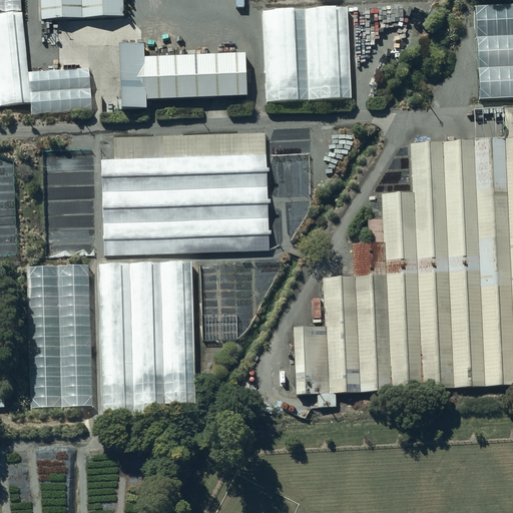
[(0,0),(0,11),(21,11),(20,0),(0,0)]
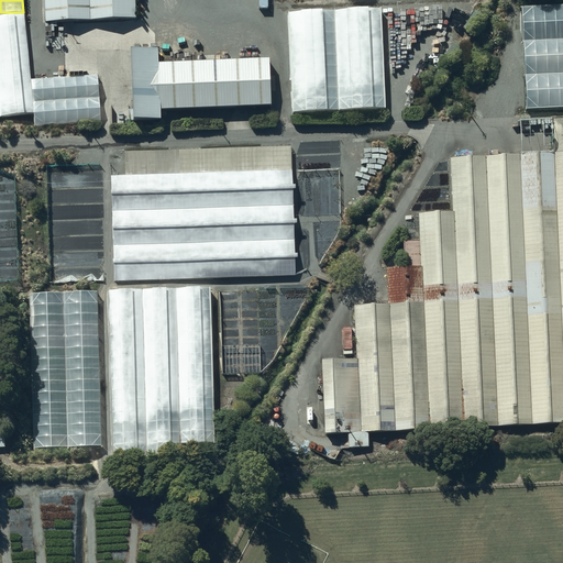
[(45,0),(46,20),(136,15),(135,0),(45,0)]
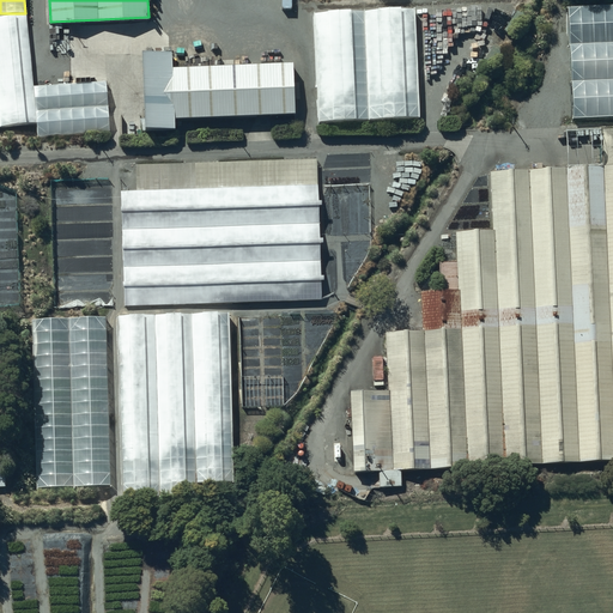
[(319,121),(419,116),(412,1),(313,7),(319,121)]
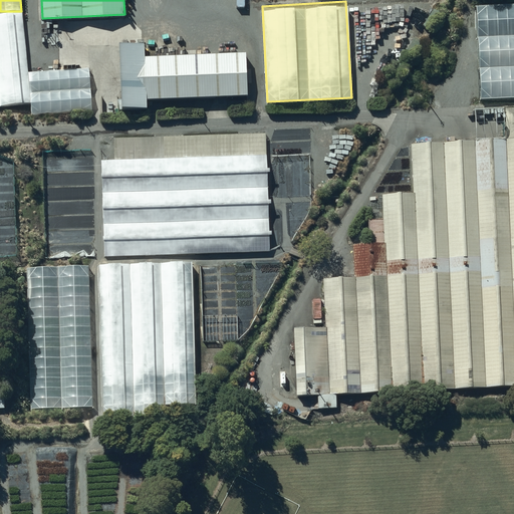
[(513,2),(477,4),(482,98),(513,95),(513,2)]
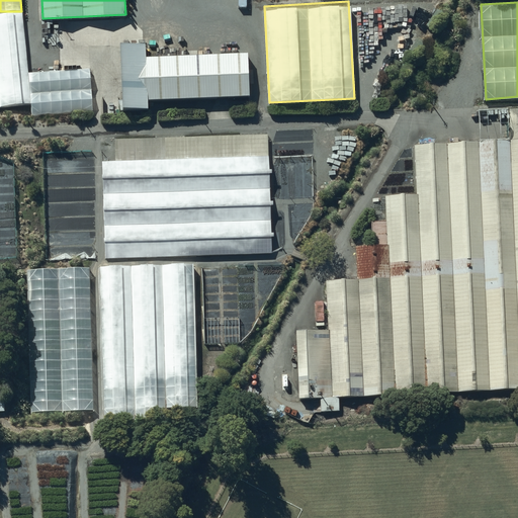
[(31,114),(93,110),(90,68),(28,73),(24,12),(0,13),(0,104),(31,103),(31,114)]
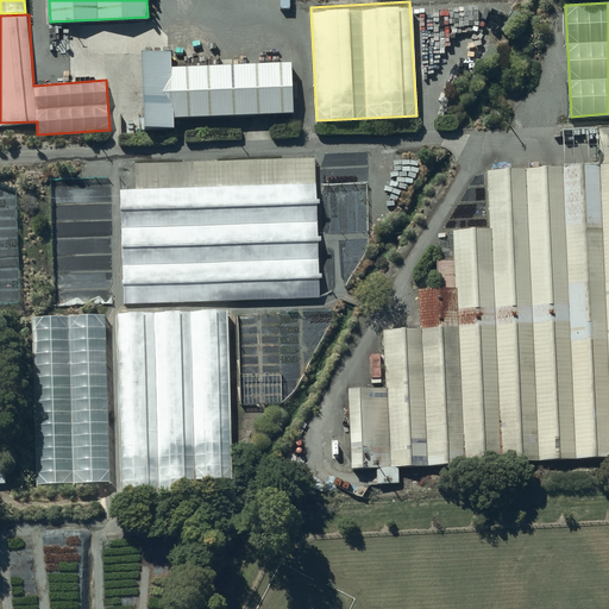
[(144,48),(145,125),(174,124),(174,114),(293,112),(292,62),(171,64),(170,48),(144,48)]
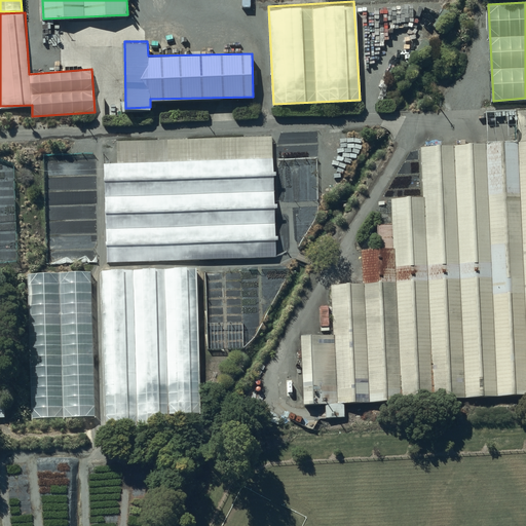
[(525,113),(521,113),(523,145),(423,150),(425,198),(395,199),(396,225),(378,226),(379,248),(359,249),(361,279),(328,282),(331,330),(300,332),(304,407),(525,396),(525,113)]
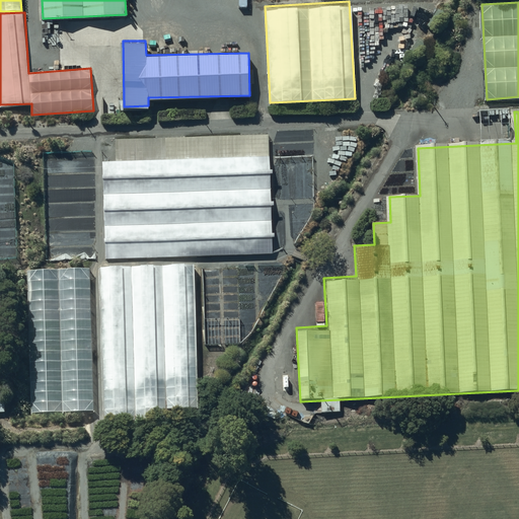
[(103,161),(106,258),(273,252),(269,134),(115,139),(116,160),(103,161)]
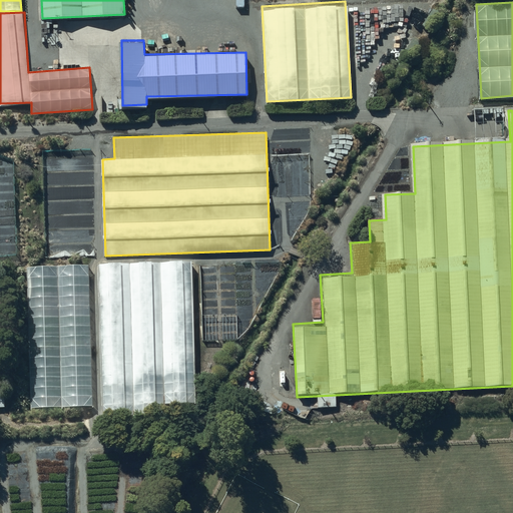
[(100,264),(103,413),(195,411),(192,262),(100,264)]
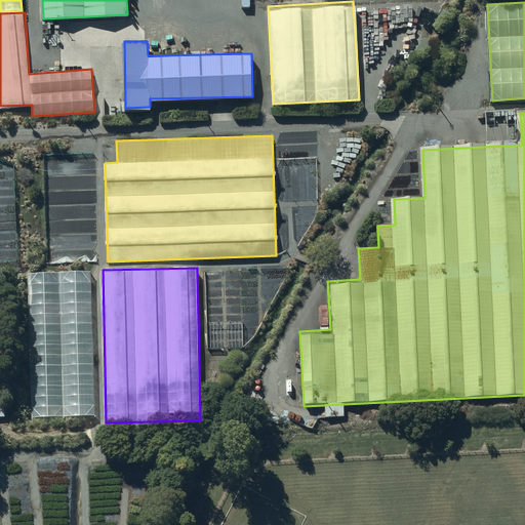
[(29,272),(33,417),(94,416),(91,271),(29,272)]
